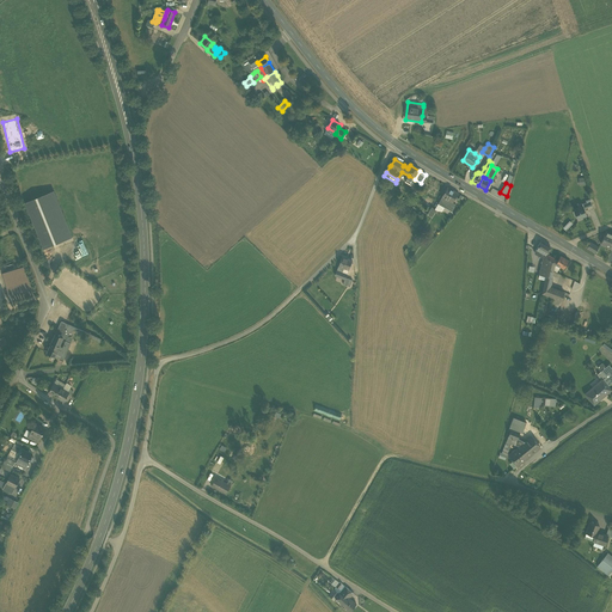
[(447,187),(442,196),(452,202),(458,193),(447,187)]
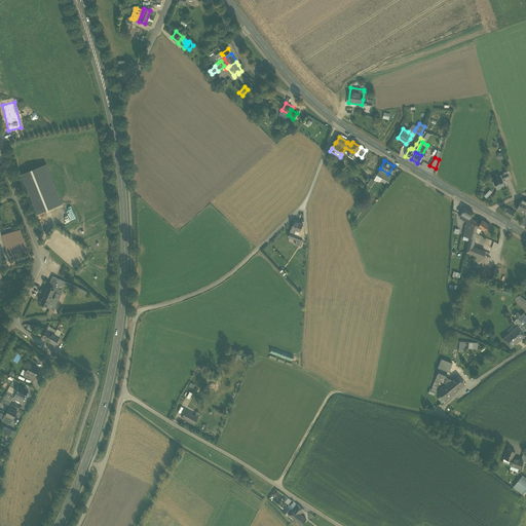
[(22,174),(37,214),(62,203),(46,163),(22,174)]
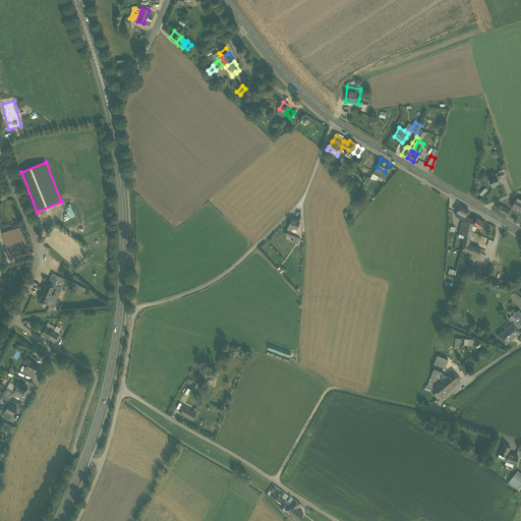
[(388,174),(385,172),(377,167),(372,173),(378,176),(385,180),(388,174)]
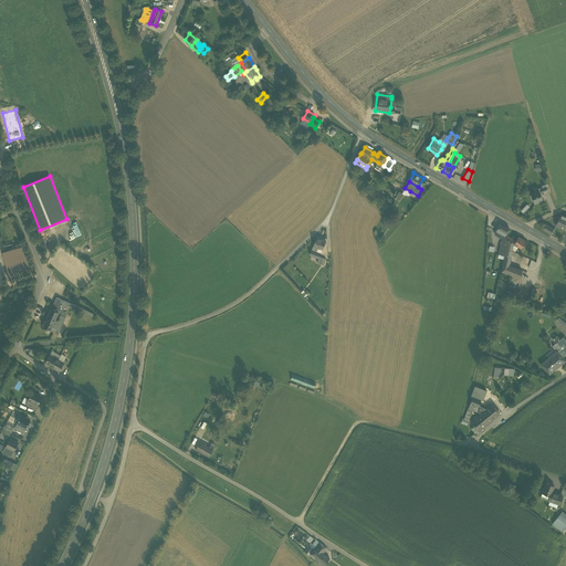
[(538,188),(541,194),(547,190),(546,184),(542,185),(543,187),(538,188)]
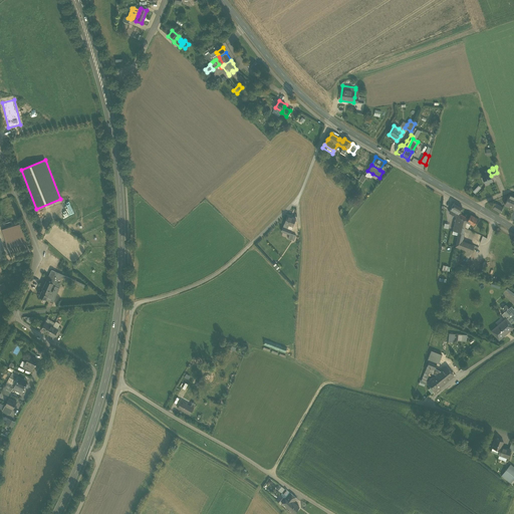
[(481,176),(485,185),(485,184),(492,181),(493,181),(491,176),(489,171),(488,171),(489,173),(482,176),(481,176)]
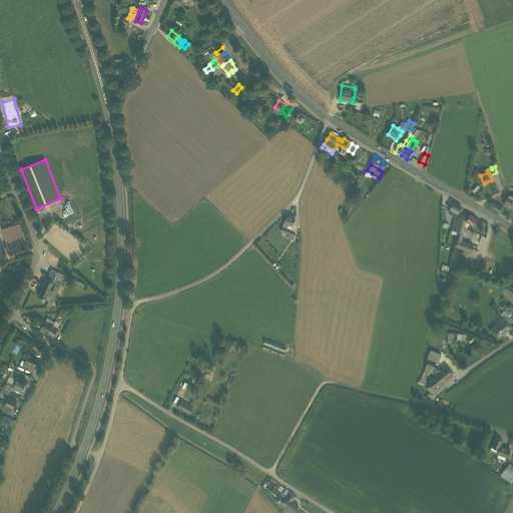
[(512,208),(512,195),(508,194),(503,204),(512,208)]
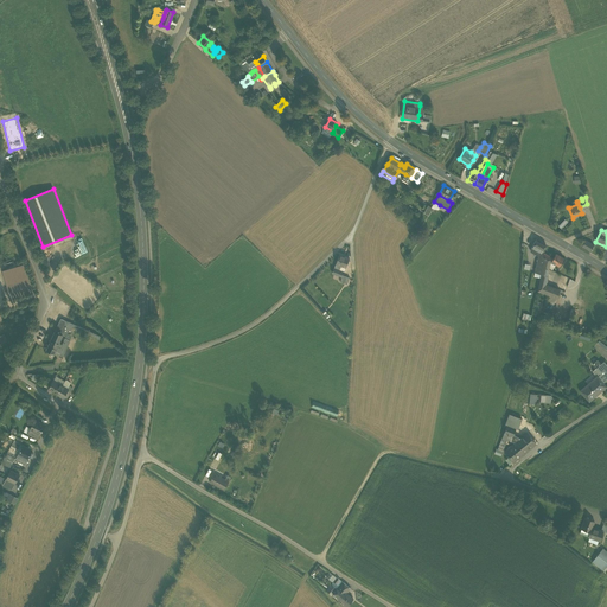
[(531,248),(540,253),(541,254),(542,251),(545,246),(536,240),(531,248)]
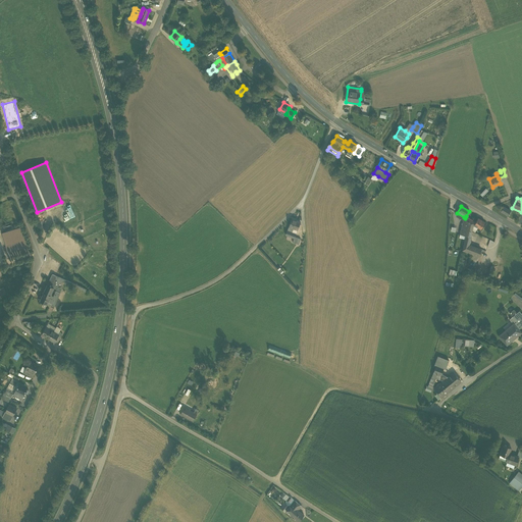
[(511,210),(504,206),(501,212),(508,216),(511,210)]
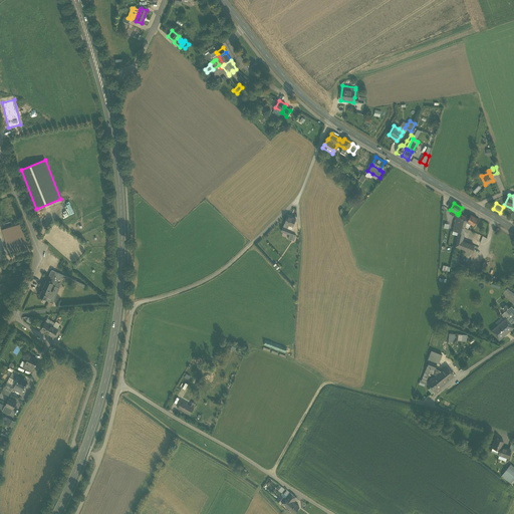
[(458,215),(457,214),(456,217),(453,230),(459,232),(462,215),(459,213),(458,215)]
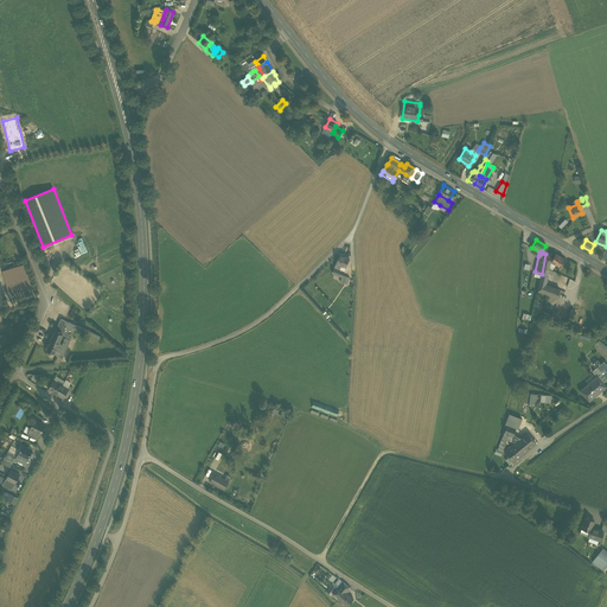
[(339,254),(336,263),(345,268),(350,259),(339,254)]
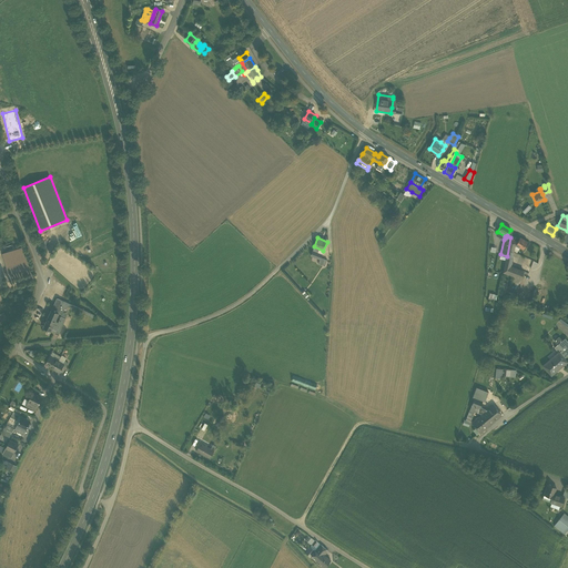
[(507,256),(513,257),(514,251),(516,245),(519,247),(523,250),(527,242),(520,237),(517,242),(510,237),(507,256)]
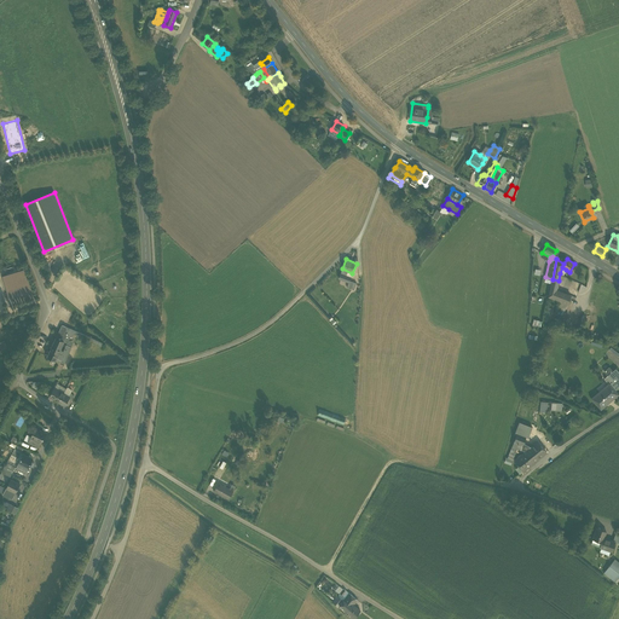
[(3,276),(7,291),(30,284),(25,268),(3,276)]
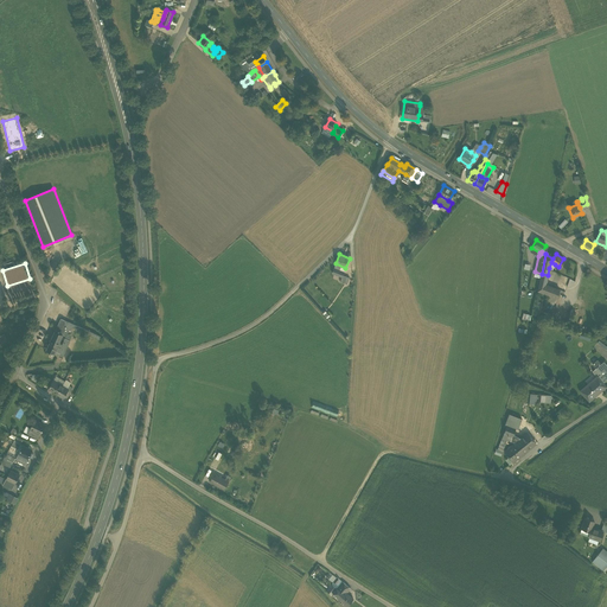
[(548,275),(542,274),(541,278),(537,291),(550,294),(557,296),(560,289),(545,285),(548,275)]
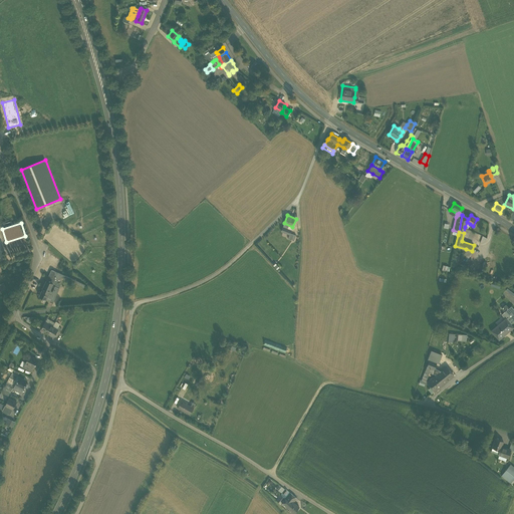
[(25,236),(6,242),(7,248),(27,242),(25,236)]
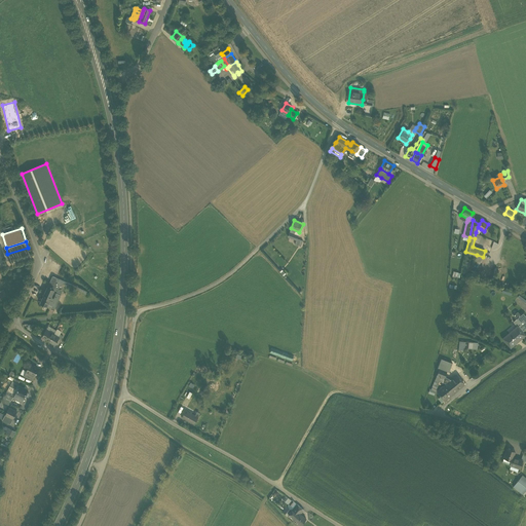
[(480,264),(483,257),(477,255),(474,262),(480,264)]
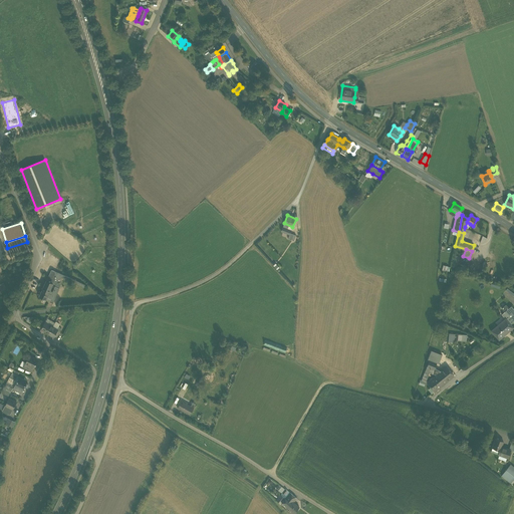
[(46,280),(53,283),(57,272),(51,269),(46,280)]
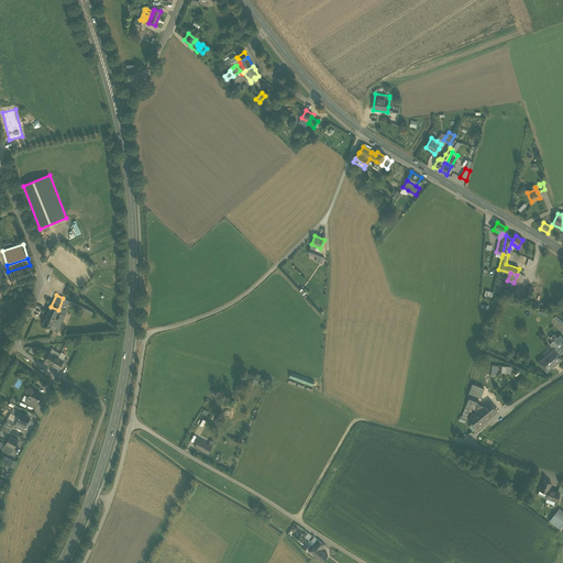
[(94,312),(63,298),(58,310),(57,310),(62,312),(65,305),(66,306),(67,304),(92,316),(94,312)]
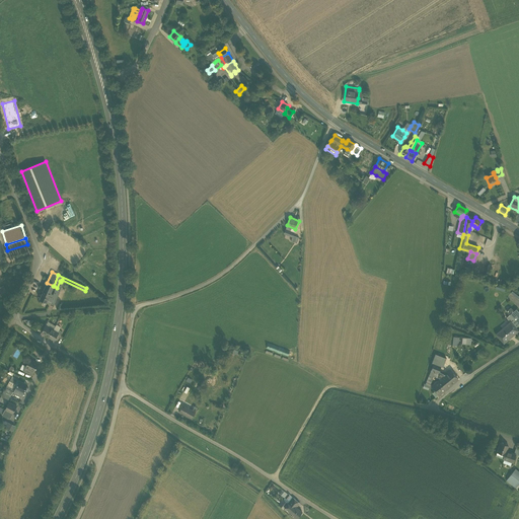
[(40,299),(47,302),(50,293),(53,286),(54,286),(47,283),(42,294),(40,299)]
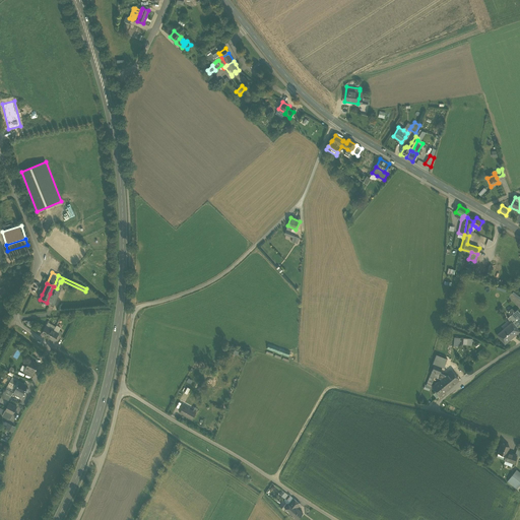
[(50,305),(54,307),(56,302),(60,291),(57,289),(56,289),(53,296),(51,296),(52,295),(50,294),(47,303),(50,304),(50,305)]
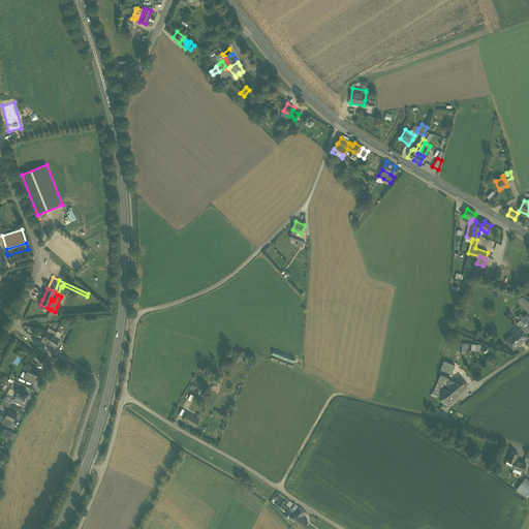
[(528,305),(528,302),(522,297),(520,299),(528,306),(528,305)]
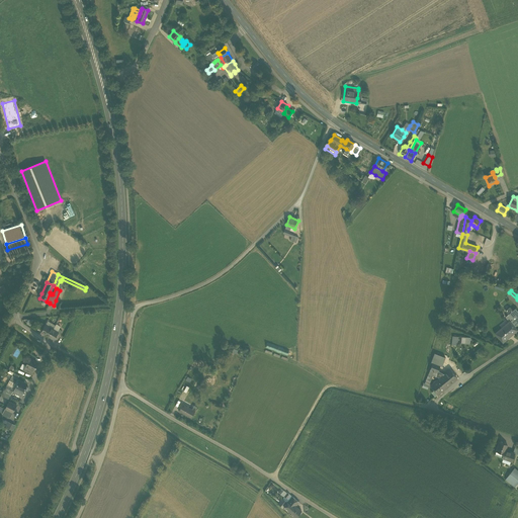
[(517,311),(514,307),(512,310),(507,313),(508,314),(512,319),(509,321),(514,327),(517,323),(517,311)]
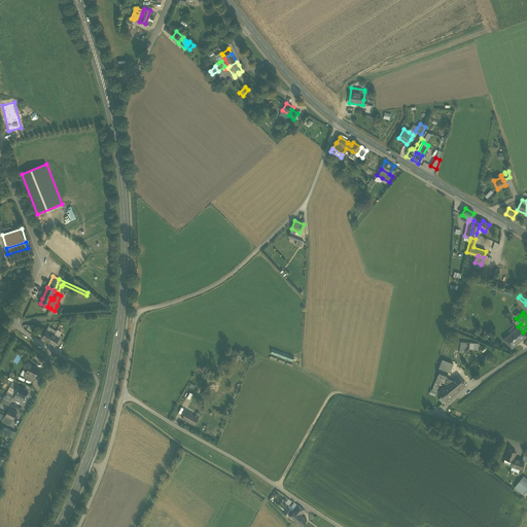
[(48,326),(46,329),(54,335),(57,330),(48,326)]
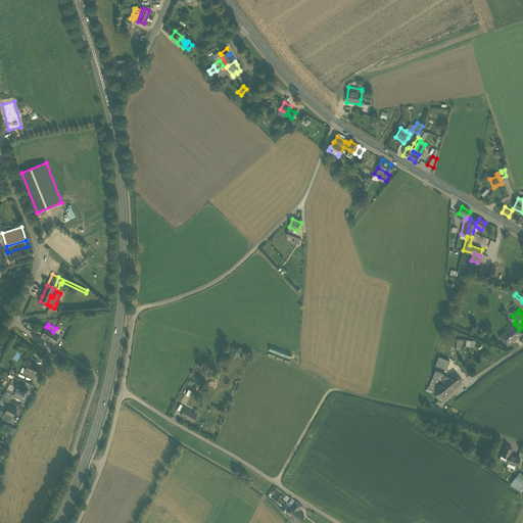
[(522,333),(519,330),(514,324),(506,330),(498,336),(507,345),(522,333)]
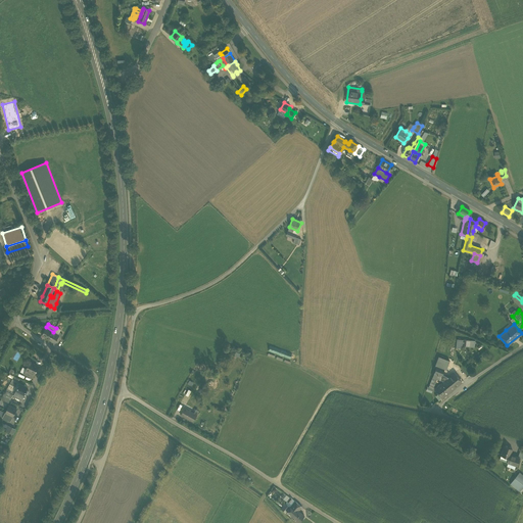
[(49,339),(53,332),(46,327),(42,335),(49,339)]
